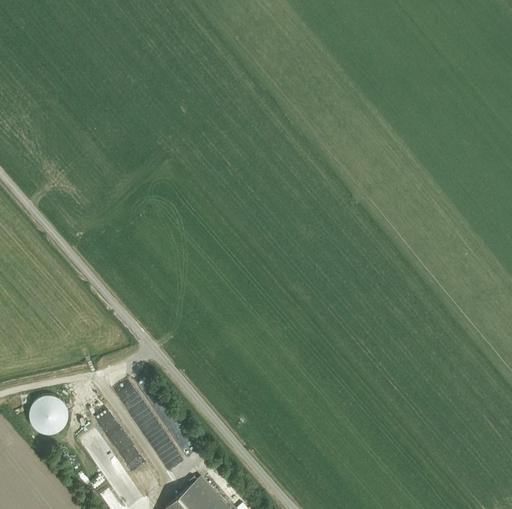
[(68,417),(68,414),(68,413),(67,411),(67,409),(66,407),(65,405),(64,403),(63,402),(62,401),(60,400),(59,399),(57,398),(56,397),(54,397),(52,396),(50,396),(48,396),(46,396),(45,396),(42,397),(41,397),(39,398),(37,399),(36,401),(35,402),(33,403),(32,404),(31,406),(31,408),(30,409),(29,411),(29,414),(29,416),(29,418),(30,420),(31,423),(32,425),(32,426),(34,428),(35,429),(37,431),(38,432),(40,433),(41,433),(43,434),(45,434),(47,435),(49,435),(50,435),(52,434),(55,434),(56,433),(58,432),(60,431),(61,430),(63,429),(64,427),(65,426),(66,424),(67,422),(67,421),(68,419),(68,417)]
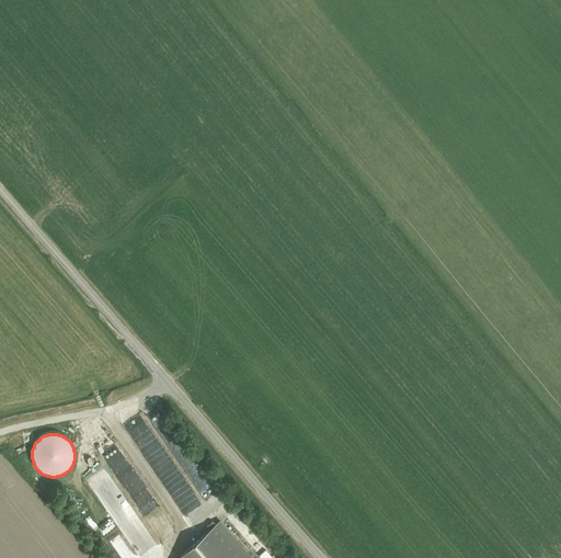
[(124,480),(102,446),(91,453),(113,488),(124,480)]
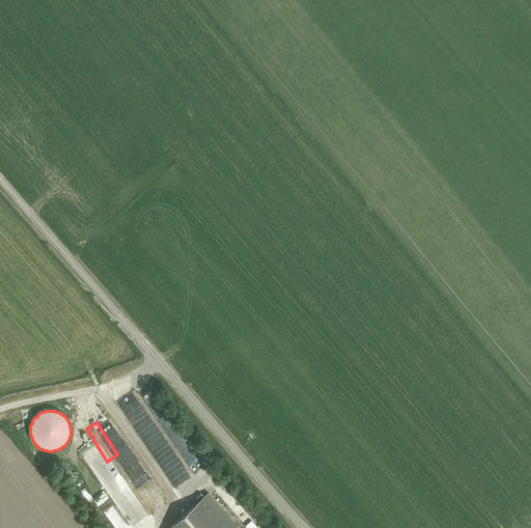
[(183,466),(168,440),(156,447),(175,481),(192,472),(188,463),(183,466)]
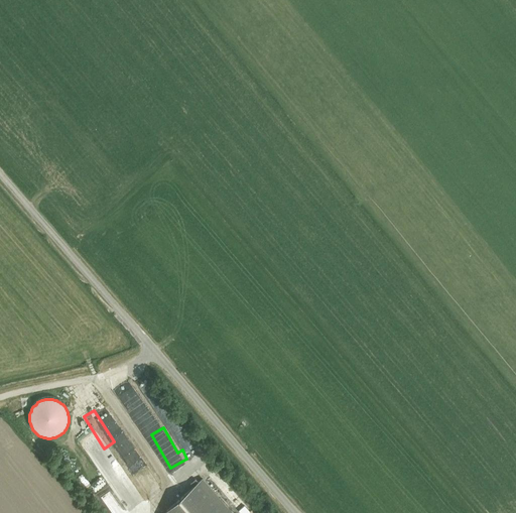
[(151,466),(136,442),(126,450),(152,492),(165,485),(152,465),(151,466)]
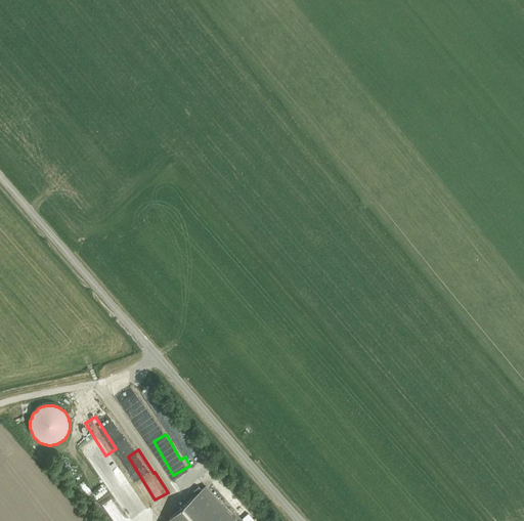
[(231,520),(205,490),(170,520),(231,520)]
